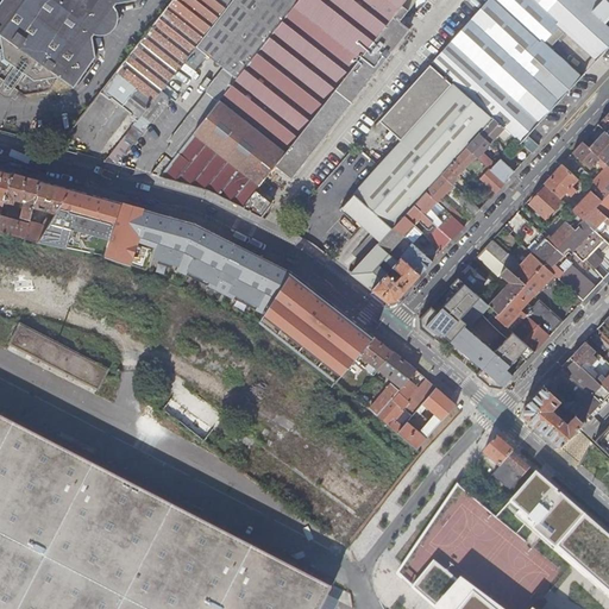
[(0,76),(2,79),(20,92),(26,95),(51,92),(61,77),(76,88),(98,58),(93,32),(112,6),(138,1),(138,0),(2,0),(0,5),(0,33),(1,36),(0,37),(0,76)]
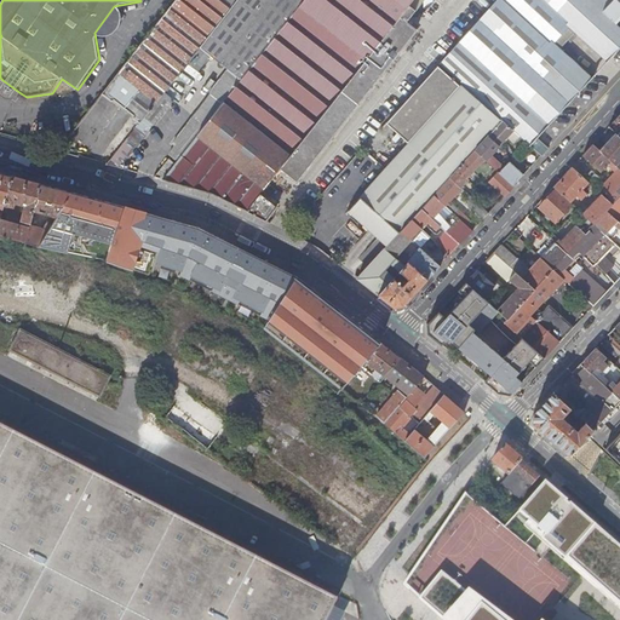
[(178,0),(103,95),(113,102),(114,102),(115,101),(136,116),(135,118),(135,119),(141,124),(165,92),(188,63),(201,47),(233,7),(237,0),(178,0)]
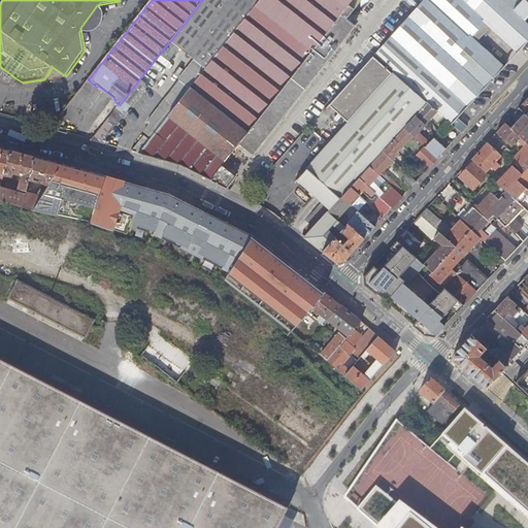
[(261,0),(245,20),(206,69),(191,89),(183,99),(175,108),(172,113),(166,121),(153,138),(151,140),(139,155),(177,165),(183,166),(187,169),(212,182),(227,189),(237,176),(223,166),(228,159),(234,152),(237,147),(239,144),(254,156),(338,47),(355,27),(347,20),(355,9),(350,5),(353,0),(261,0)]
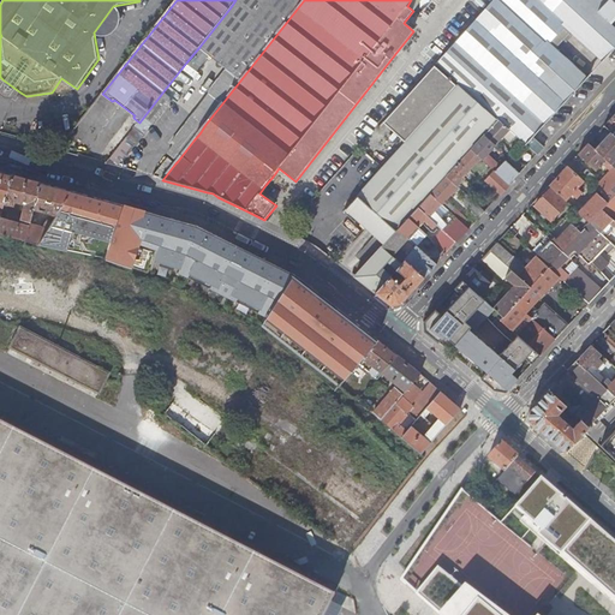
[(199,47),(210,57),(227,70),(209,94),(222,103),(240,81),(286,23),(304,0),(236,0),(231,7),(199,47)]
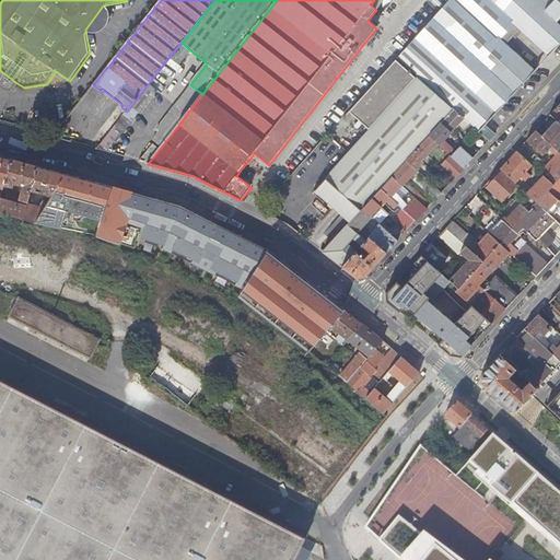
[(450,0),(442,9),(398,58),(406,66),(418,77),(455,109),(465,119),(490,142),(497,136),(486,126),(534,73),(503,46),(498,41),(515,22),(521,27),(551,55),(559,45),(559,26),(553,21),(544,12),(556,0),(450,0)]
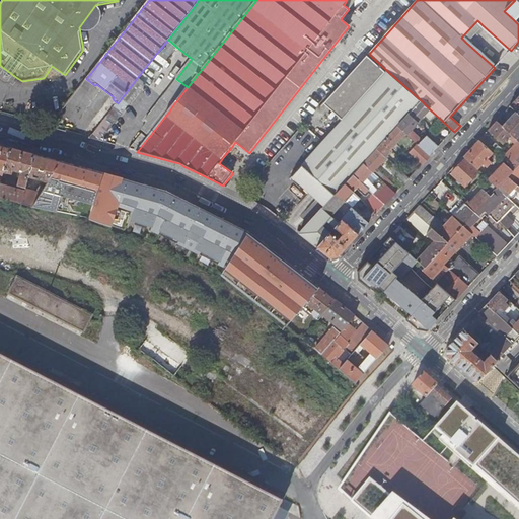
[(518,11),(518,2),(516,0),(515,0),(504,11),(513,19),(518,11)]
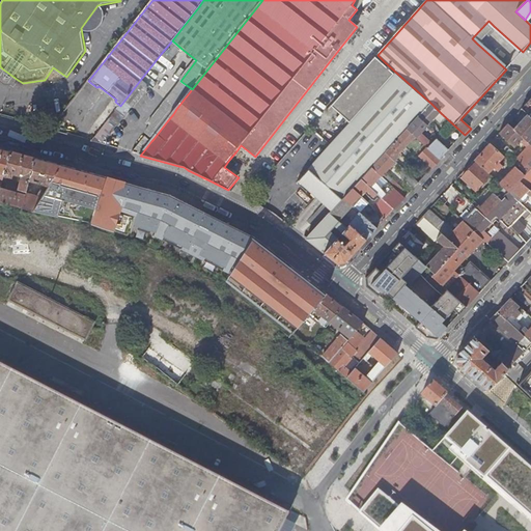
[(472,38),(477,44),(494,26),(488,21),(472,38)]
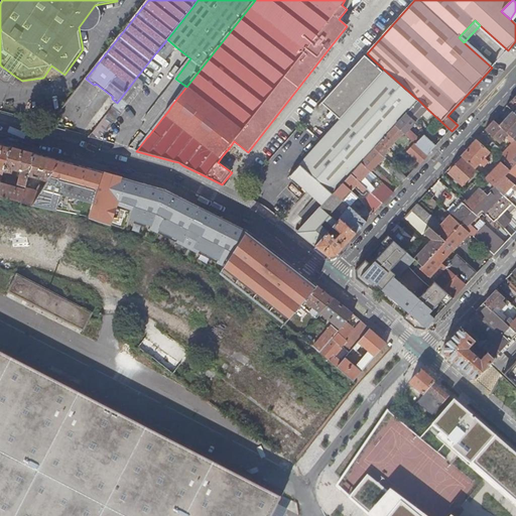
[(167,39),(156,52),(166,59),(176,47),(167,39)]
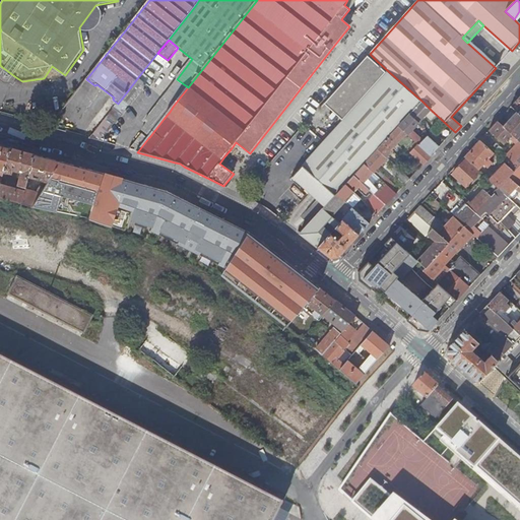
[(388,71),(377,61),(375,63),(368,56),(331,98),(325,105),(336,115),(331,120),(334,123),(339,117),(343,121),(388,71)]
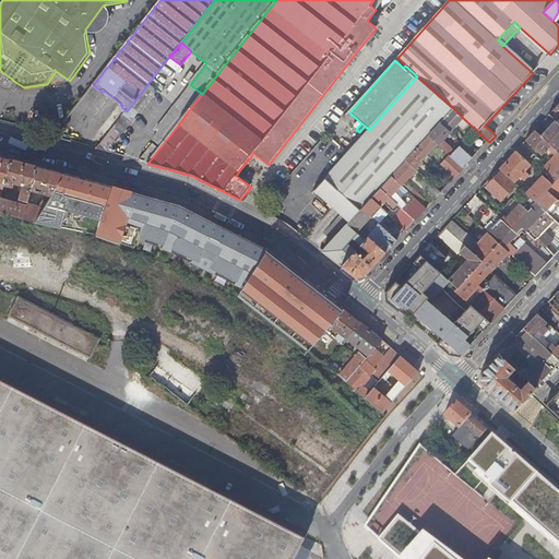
[(16,86),(19,84),(2,72),(0,74),(1,86),(6,90),(13,88),(16,86)]
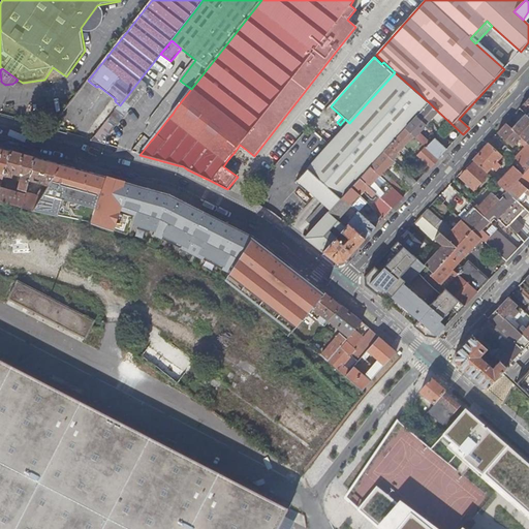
[(395,74),(335,141),(300,181),(297,184),(298,185),(301,182),(333,211),(344,198),(352,189),(363,179),(372,167),(386,153),(407,129),(429,104),(395,74)]
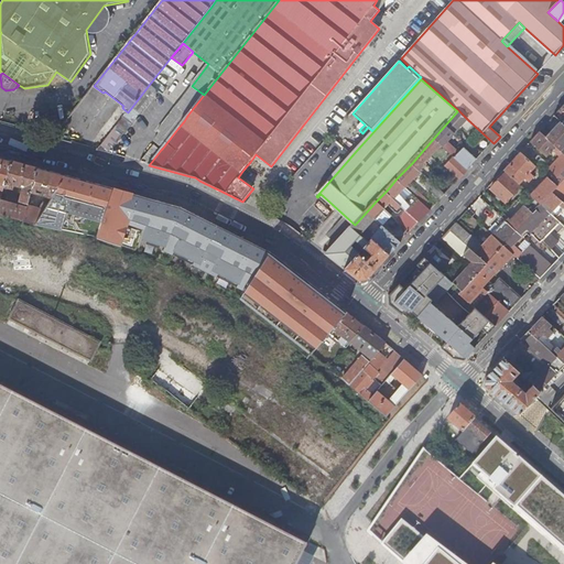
[(128,112),(98,151),(109,154),(159,90),(150,84),(128,112)]
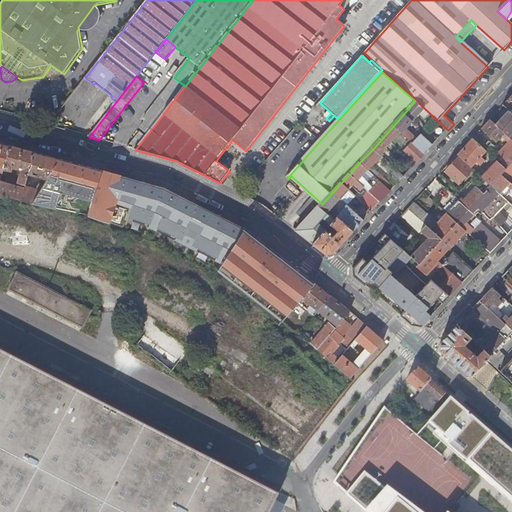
[(76,88),(58,112),(71,121),(88,96),(76,88)]
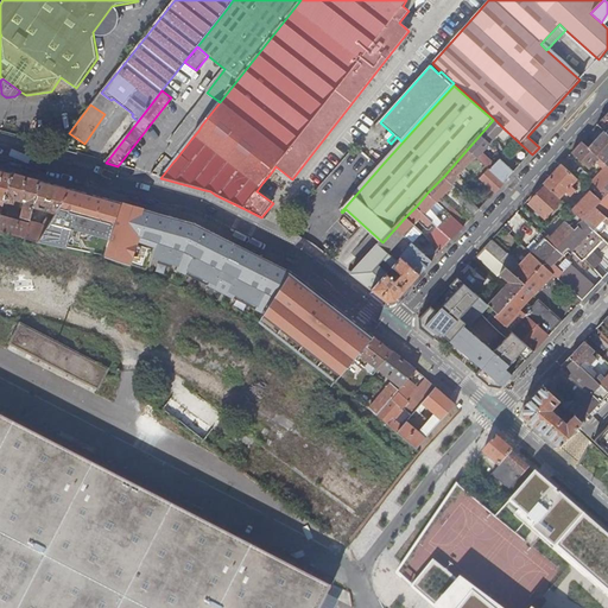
[(197,120),(202,125),(210,114),(206,111),(197,120)]
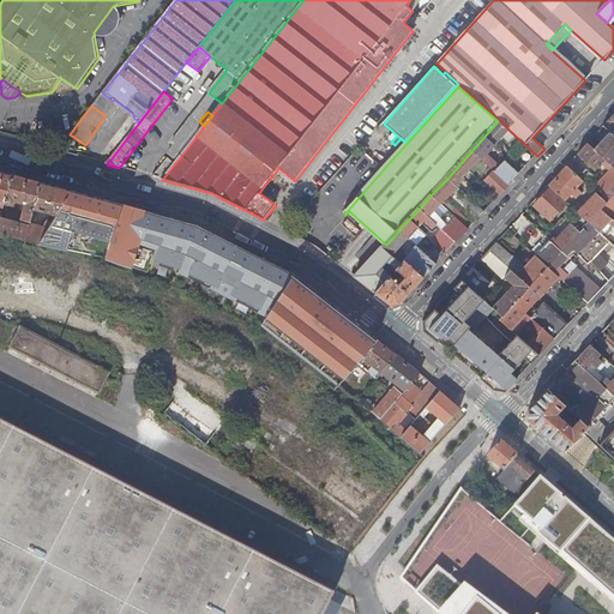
[(611,133),(613,136),(613,114),(603,126),(611,133)]
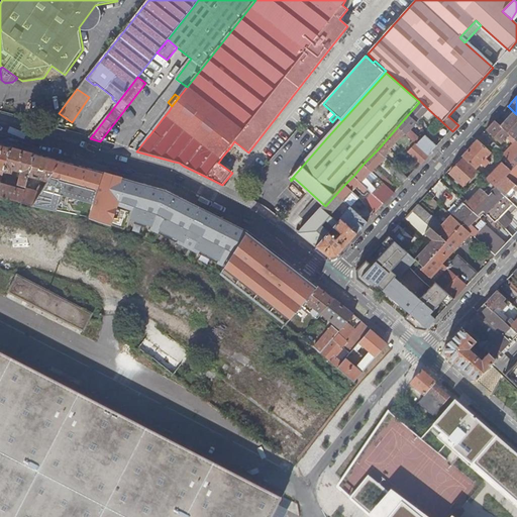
[(141,129),(149,135),(163,118),(169,111),(172,106),(168,102),(164,99),(145,121),(147,122),(141,129)]
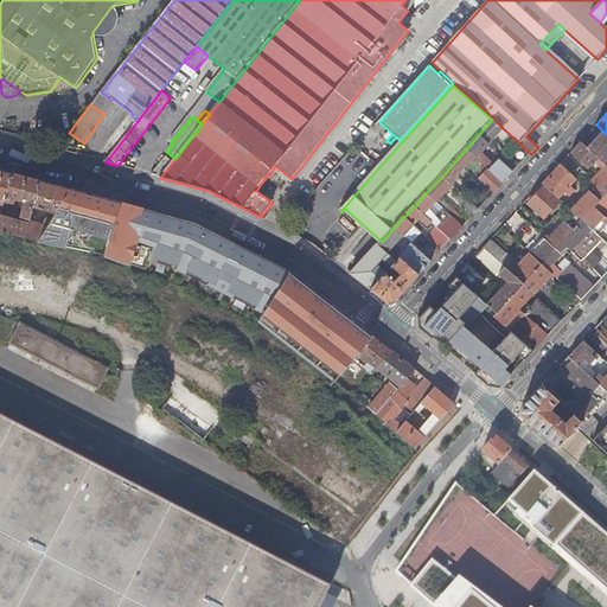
[(504,129),(493,119),(467,148),(475,158),(477,159),(504,129)]
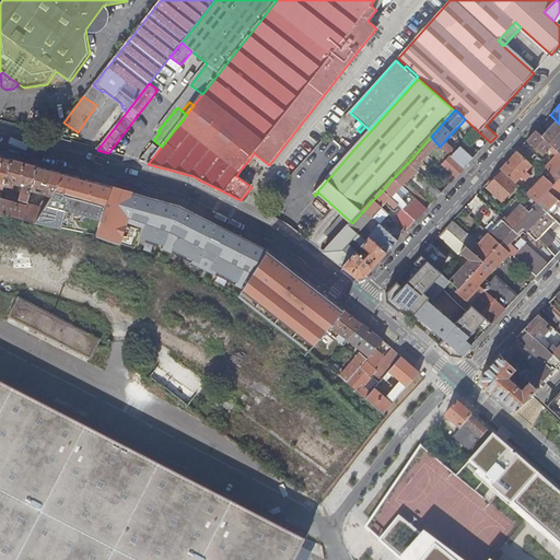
[(55,133),(56,132),(61,126),(58,119),(44,121),(44,130),(55,133)]
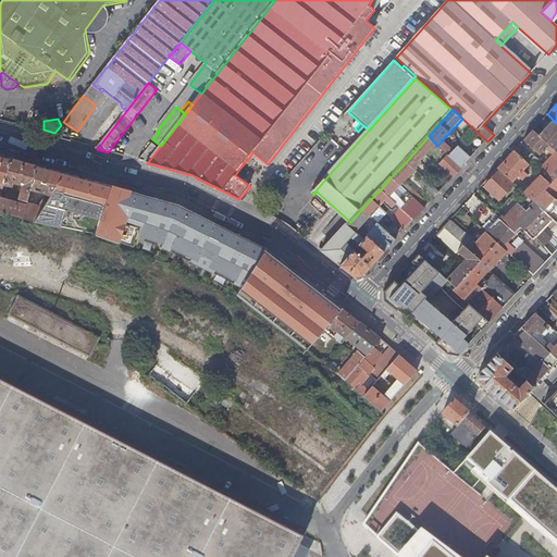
[(556,123),(554,121),(540,136),(556,152),(556,123)]
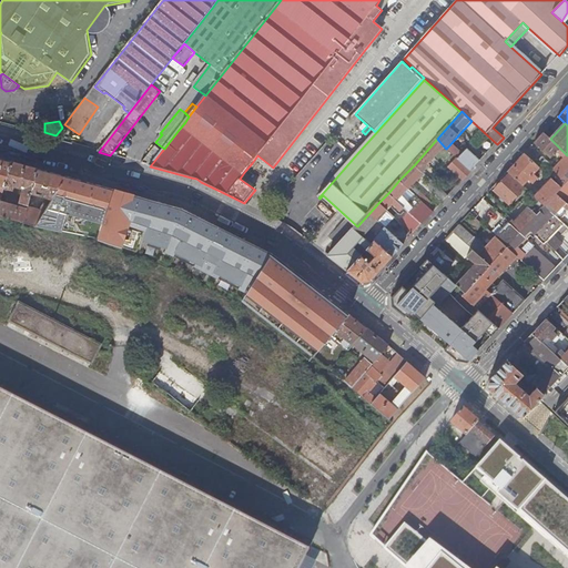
[(61,135),(71,139),(73,131),(63,129),(61,135)]
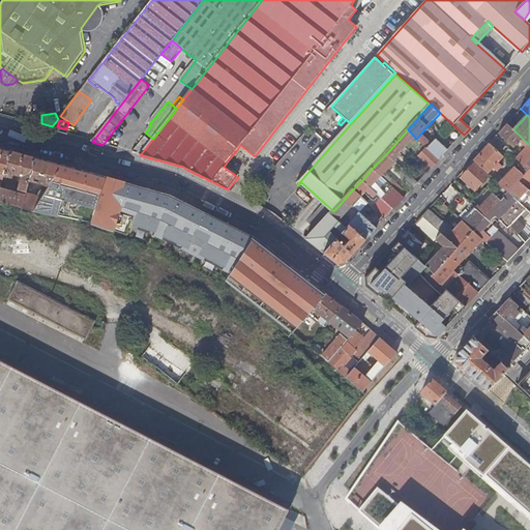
[(529,145),(513,129),(507,124),(498,134),(516,150),(518,148),(516,146),(520,142),(527,148),(513,163),(522,170),(529,160),(529,145)]
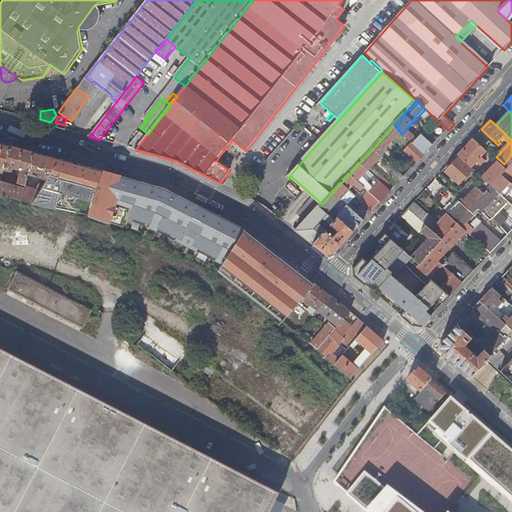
[(374,148),(382,156),(388,150),(387,148),(401,133),(394,125),(374,148)]
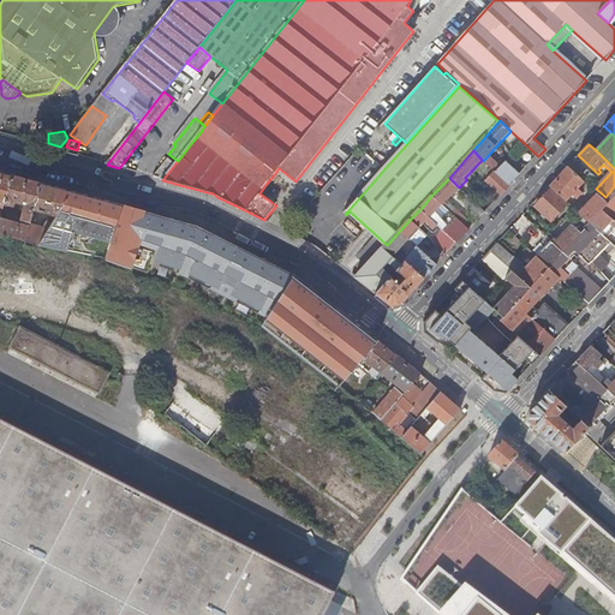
[(168,159),(154,178),(162,180),(175,163),(168,159)]
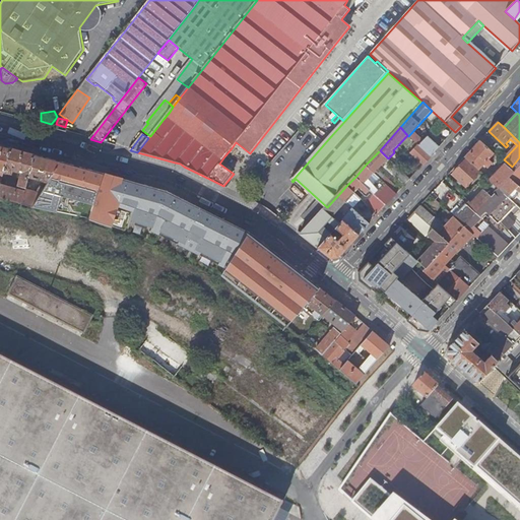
[(419,146),(432,157),(440,148),(428,136),(419,146)]
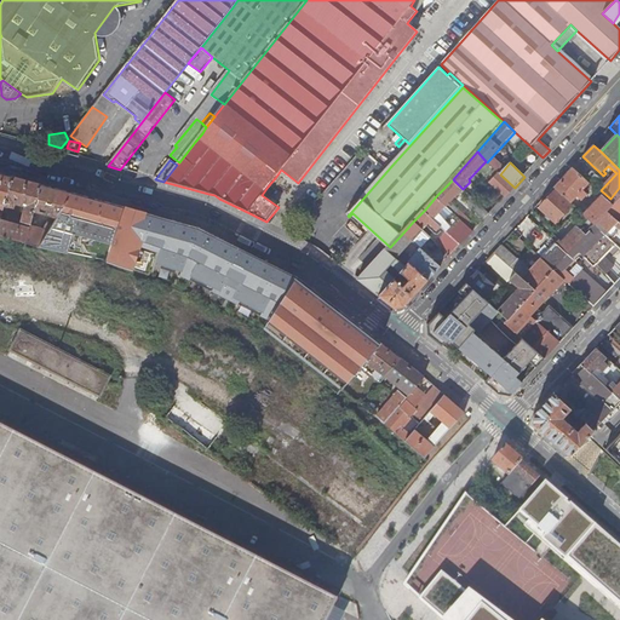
[(592,187),(573,168),(555,188),(557,190),(572,204),(587,187),(589,189),(592,187)]
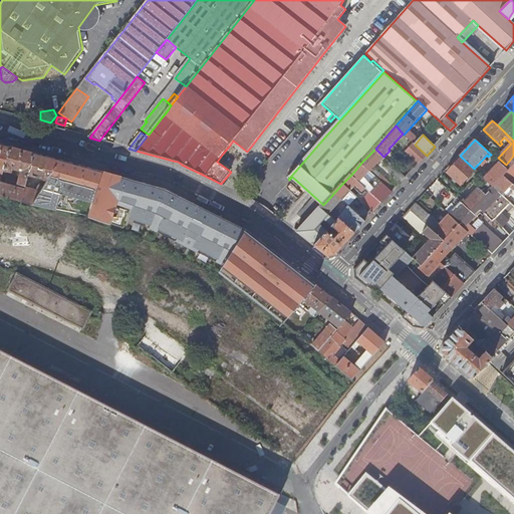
[(4,171),(11,147),(0,143),(0,169),(1,169),(0,172),(0,174),(3,175),(4,171)]
